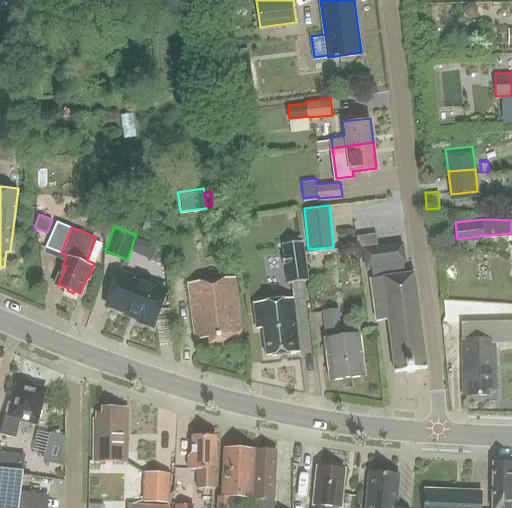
[(388,317),(390,333),(395,370),(426,366),(414,270),(405,271),(404,262),(405,262),(403,240),(377,243),(375,231),(357,234),(359,247),(364,247),(367,266),(371,266),(373,276),(371,276),(376,319),(388,317)]
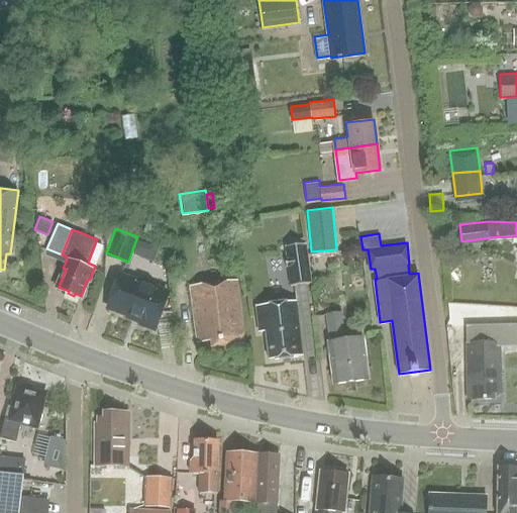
[(290,284),(311,281),(306,240),(285,243),(290,284)]
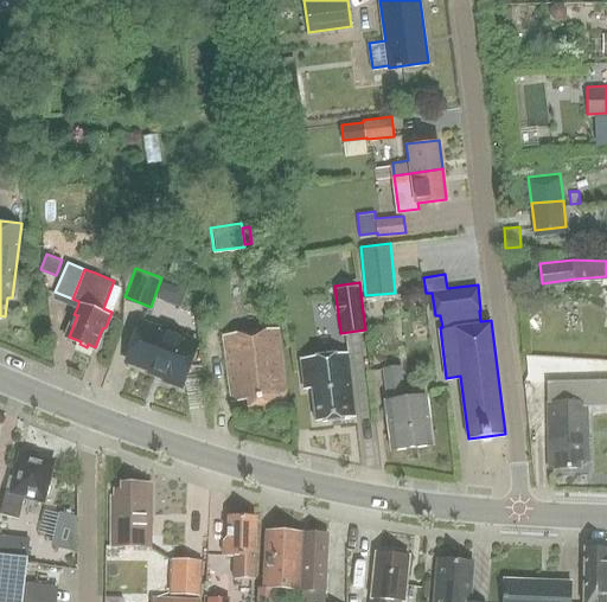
[(202,338),(197,335),(147,314),(132,351),(171,366),(168,372),(184,379),(202,338)]
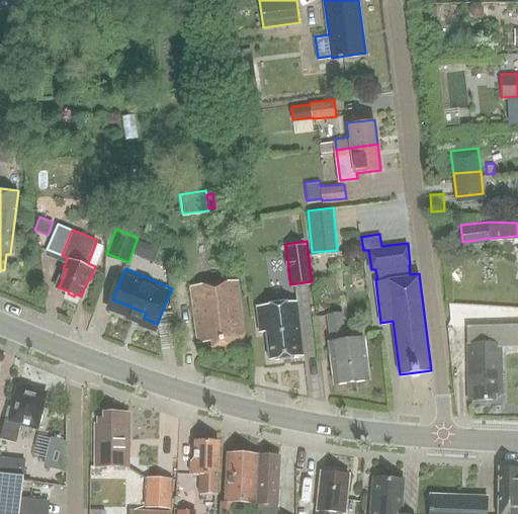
[(190,284),(197,337),(197,341),(211,339),(212,346),(245,342),(237,279),(190,284)]
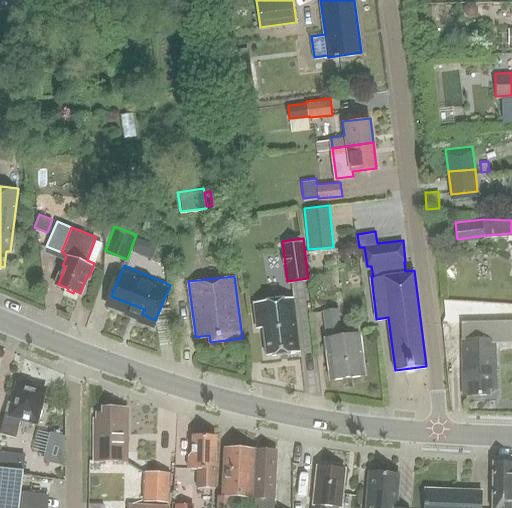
[(293,296),(253,301),(257,327),(263,326),(266,354),(299,350),(293,296)]
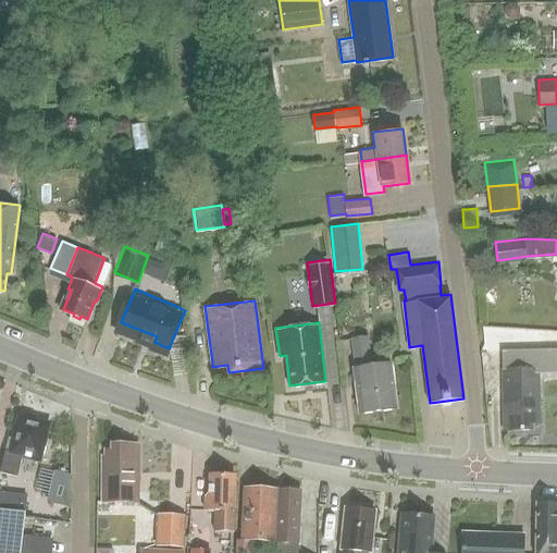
[(356,366),(354,366),(359,412),(396,407),(391,361),(371,364),(368,334),(351,336),(356,366)]
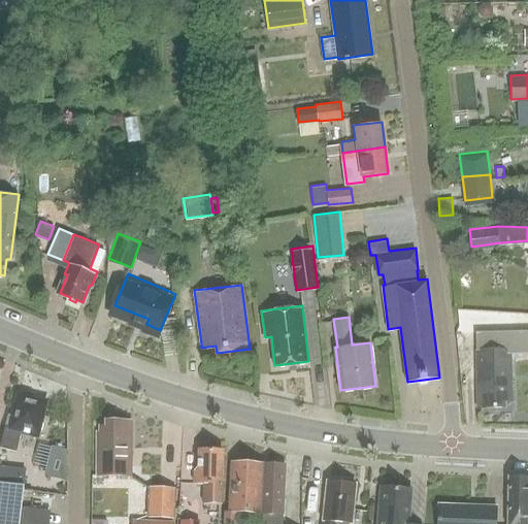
[(527,328),(475,330),(475,349),(477,406),(504,405),(504,399),(513,399),(510,352),(527,351),(527,328)]
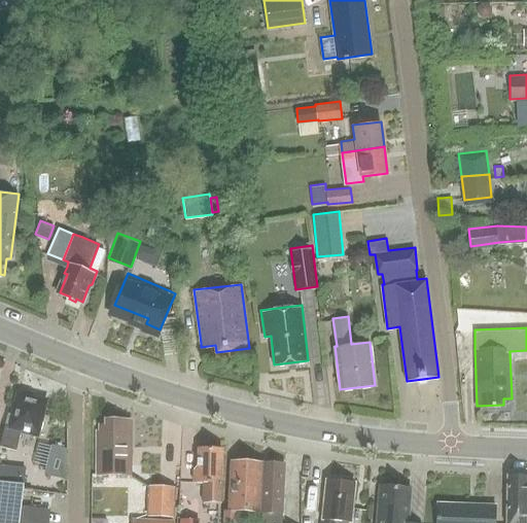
[(0,445),(16,449),(22,428),(37,432),(45,399),(18,392),(12,412),(8,411),(4,424),(0,441),(0,445)]
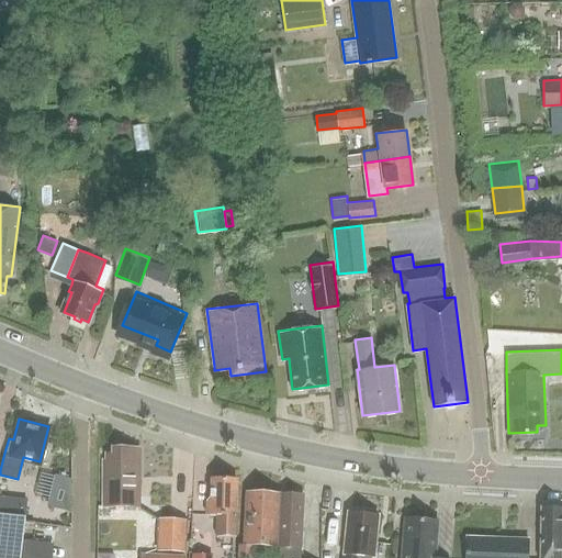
[(103,457),(103,503),(139,504),(139,446),(113,446),(112,452),(105,452),(105,457),(103,457)]
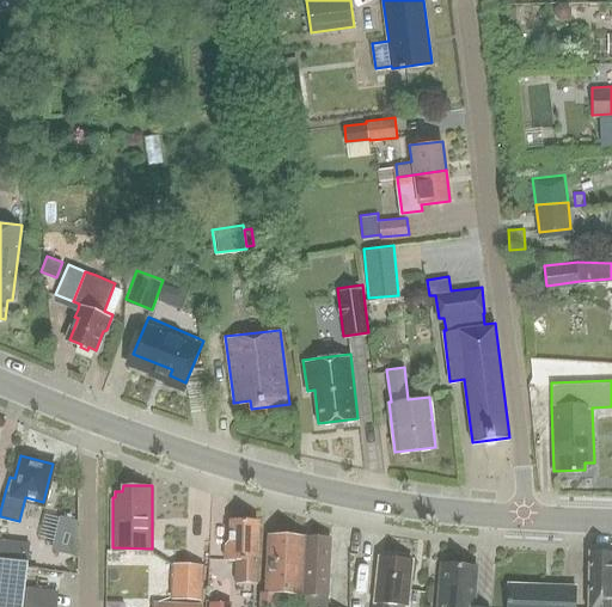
[(51,540),(49,547),(77,553),(77,517),(59,513),(57,516),(51,540)]
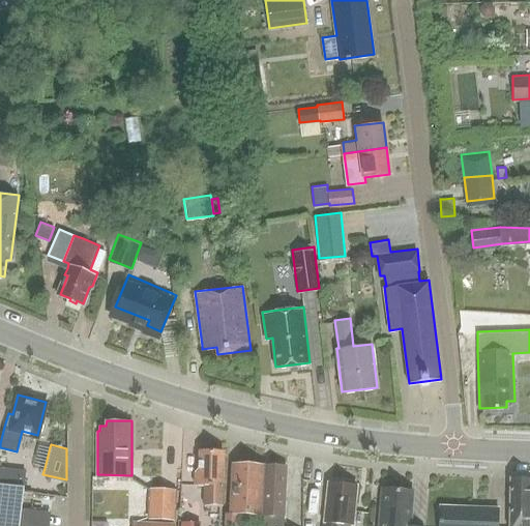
[(223,504),(224,450),(199,449),(199,468),(195,470),(195,484),(205,484),(204,503),(223,504)]
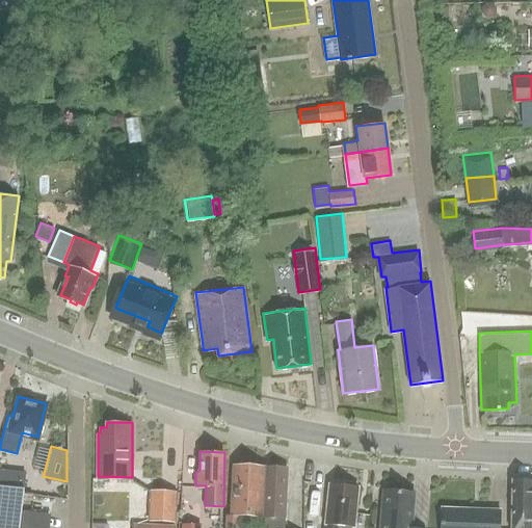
[(264,516),(265,466),(233,464),(231,513),(225,513),(224,527),(239,527),(240,515),(264,516)]
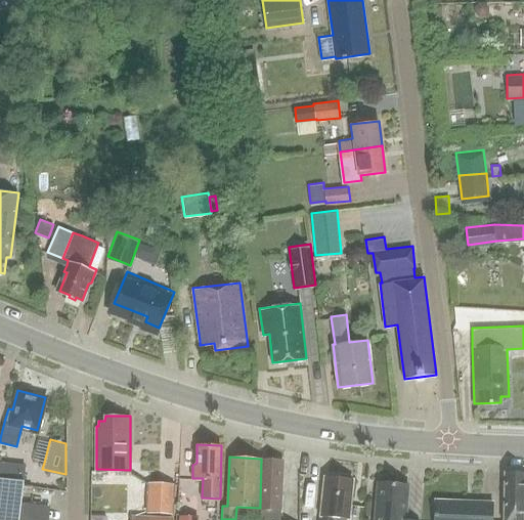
[(275,519),(279,519),(284,460),(261,459),(260,508),(259,519),(270,519),(275,519)]
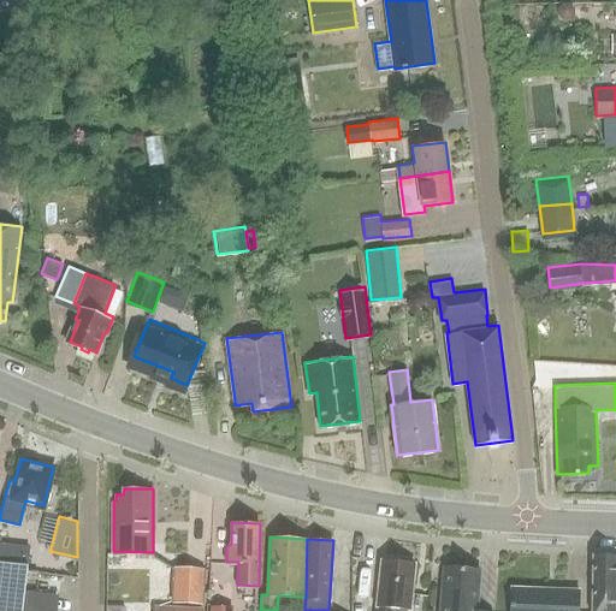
[(615,610),(615,552),(594,552),(592,610),(615,610)]
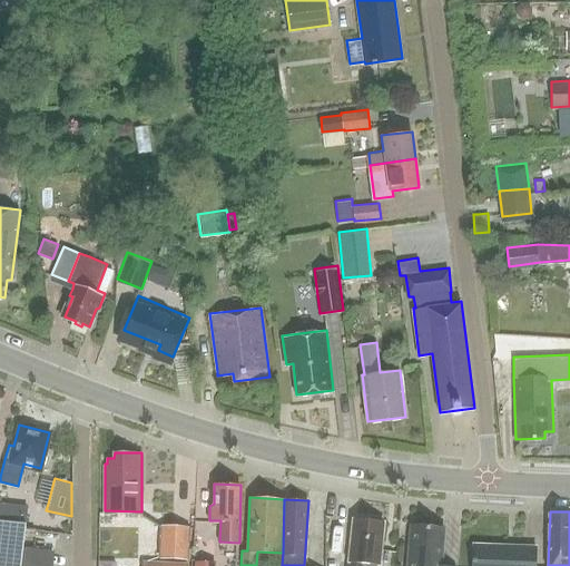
[(370,519),(353,517),(347,565),(362,565),(363,562),(380,563),(380,560),(383,558),(384,553),(381,549),(384,520),(380,520),(380,517),(370,516),(370,519)]
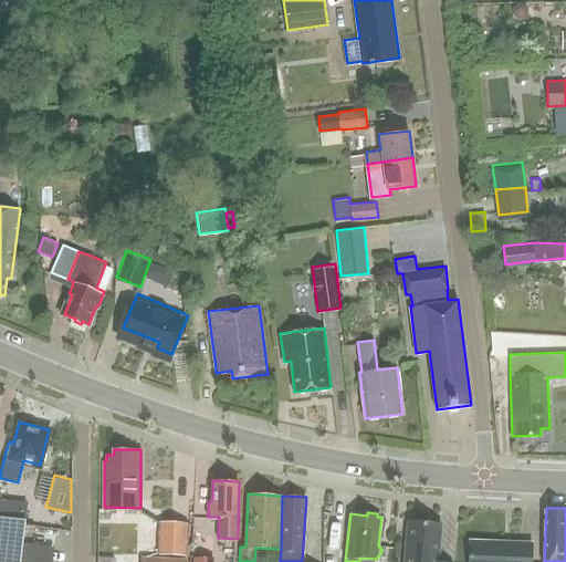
[(130,547),(136,517),(117,513),(112,543),(130,547)]
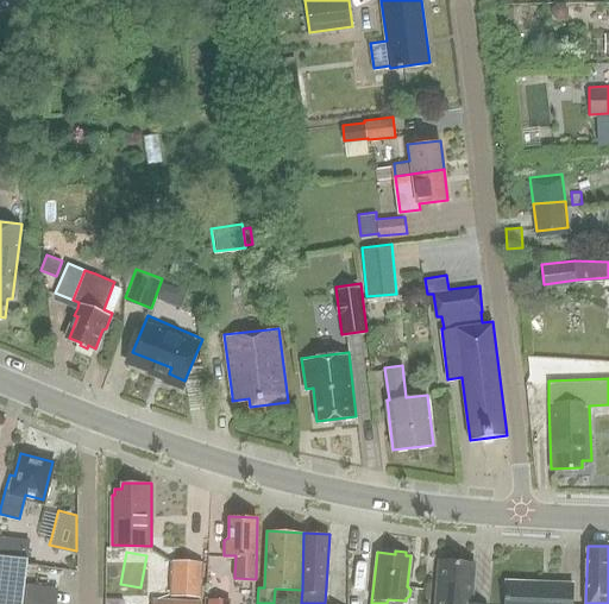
[(0,603),(20,603),(26,557),(0,553),(0,603)]
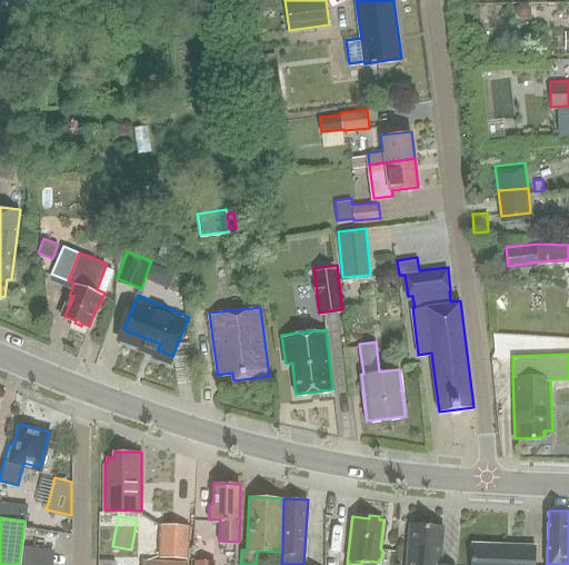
[(190,522),(161,519),(159,552),(188,554),(190,522)]
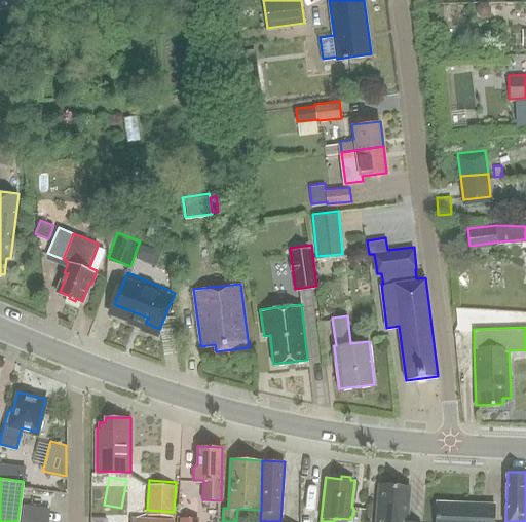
[(379,483),(375,521),(415,521),(408,521),(411,485),(379,483)]
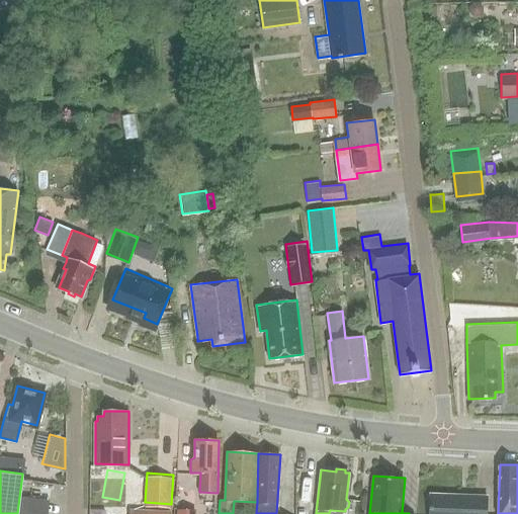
[(429,493),(428,513),(487,513),(488,499),(459,498),(460,494),(429,493)]
